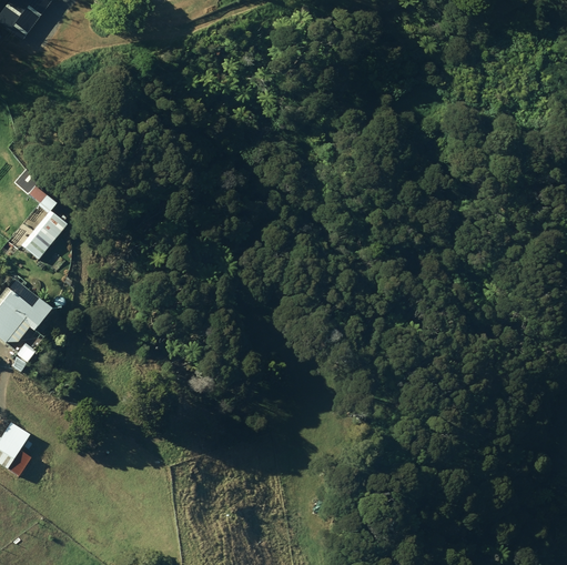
[(100,30),(117,32),(118,22),(101,20),(100,30)]
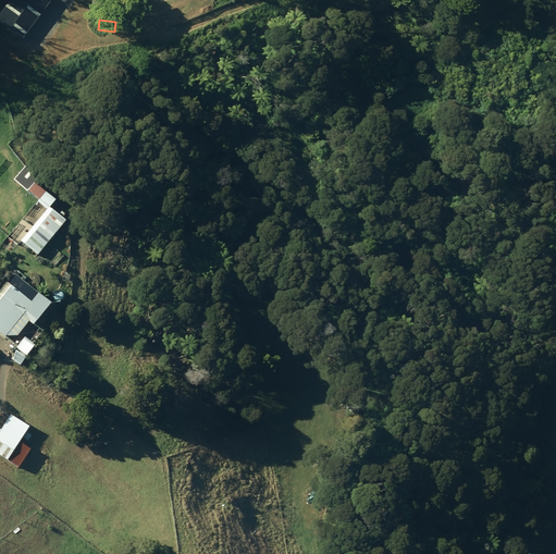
[(39,198),(49,207),(56,198),(46,191),(39,198)]
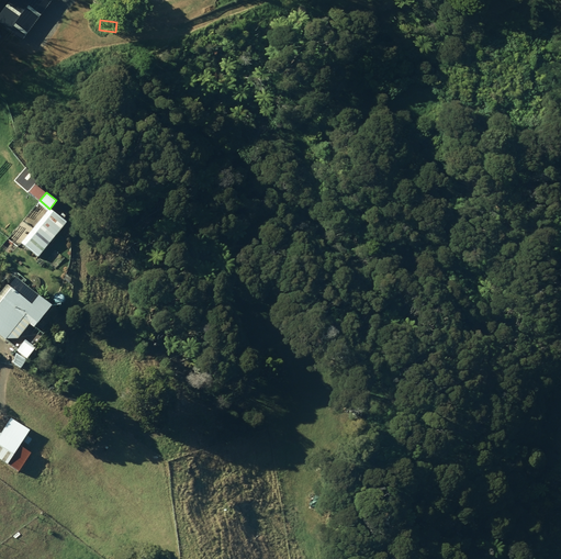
[(25,245),(38,255),(67,221),(54,211),(25,245)]
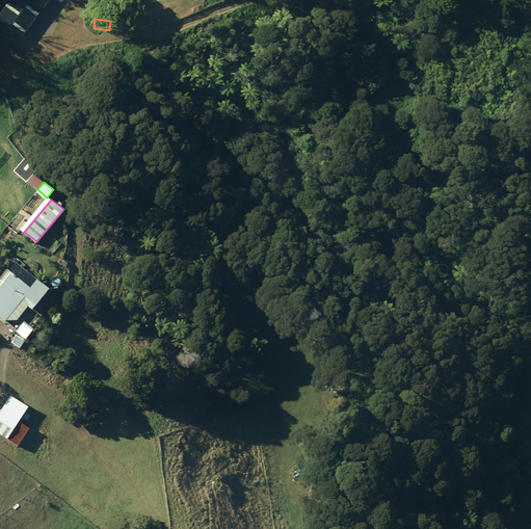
[(0,285),(0,316),(4,320),(17,319),(28,306),(32,310),(48,290),(33,278),(27,285),(9,272),(0,285)]
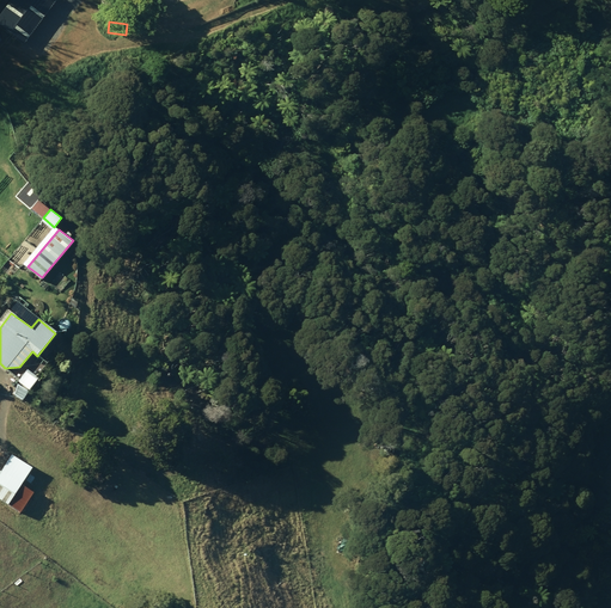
[(62,352),(74,355),(78,337),(66,335),(62,352)]
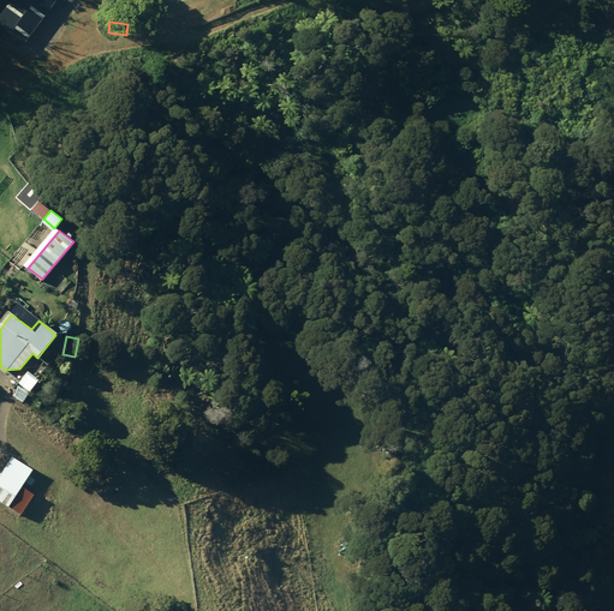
[(19,381),(28,387),(34,379),(25,373),(19,381)]
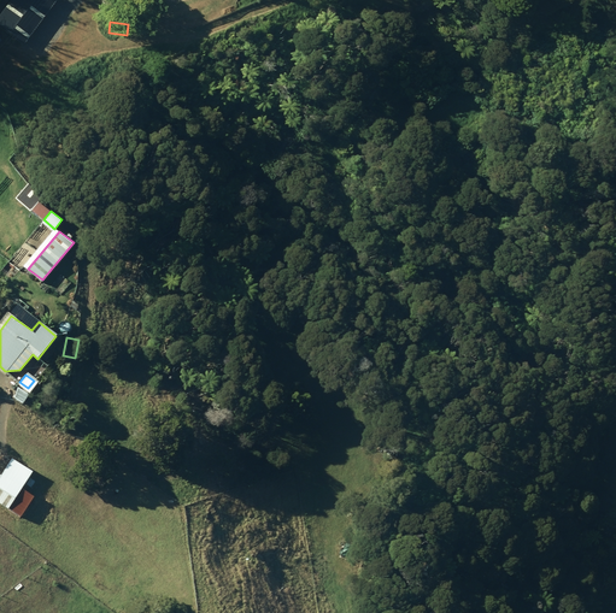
[(28,394),(17,387),(15,398),(22,404),(28,394)]
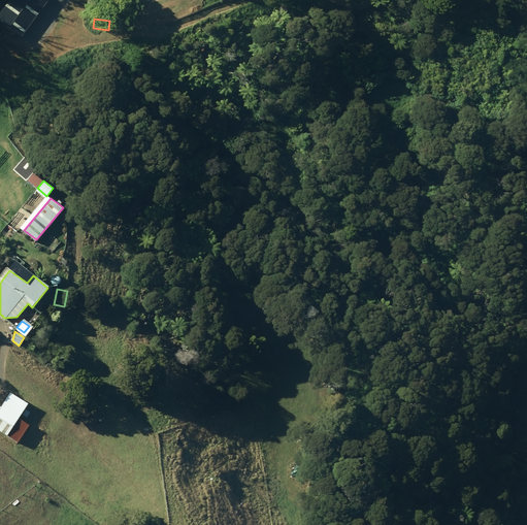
[(0,430),(7,435),(18,418),(0,406),(0,430)]
